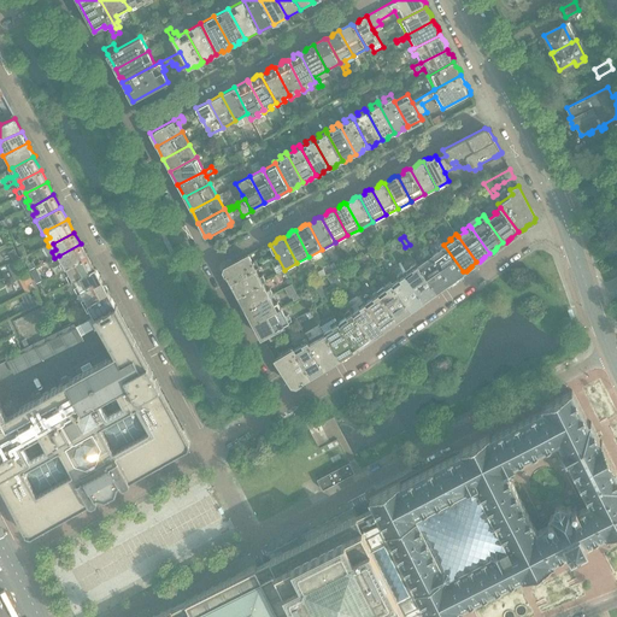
[(66,269),(88,257),(81,244),(59,256),(63,263),(59,264),(53,268),(56,274),(66,269)]
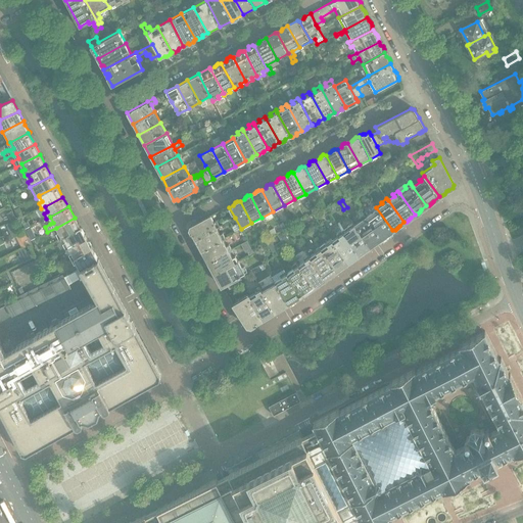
[(392,230),(376,207),(375,206),(370,210),(371,212),(366,217),(381,238),(384,238),(386,236),(388,234),(392,230)]
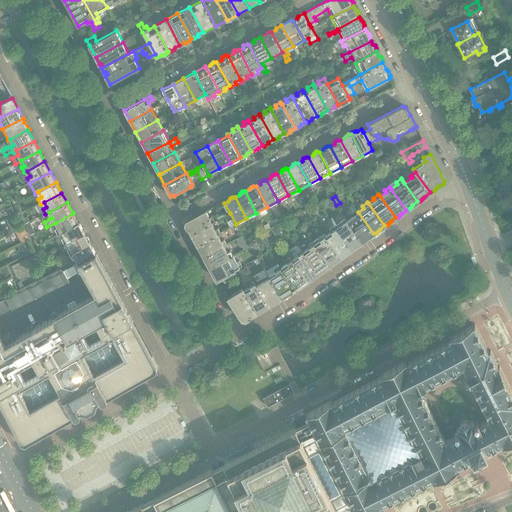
[(373,233),(358,212),(356,210),(351,214),(353,216),(347,220),(362,241),(365,240),(367,239),(369,236),(373,233)]
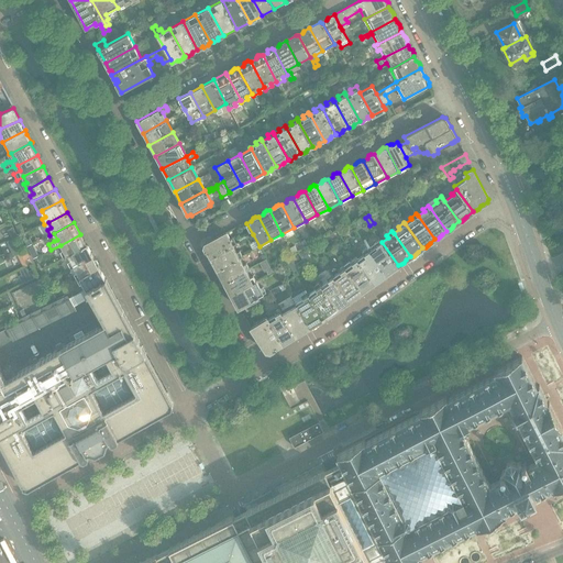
[(211,257),(234,244),(235,244),(232,239),(230,240),(227,232),(206,243),(205,246),(208,253),(209,253),(211,257)]
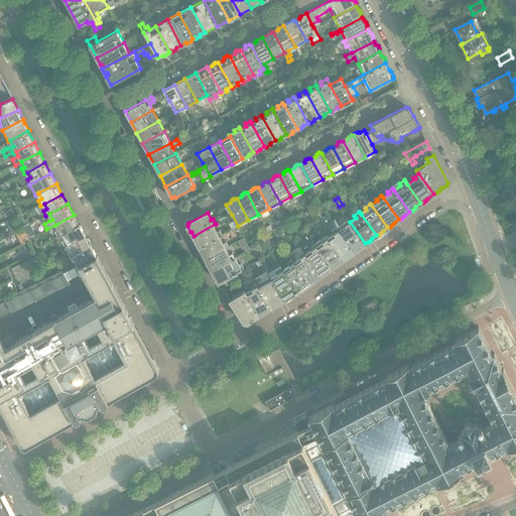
[(61,234),(79,225),(74,215),(55,225),(58,230),(54,232),(57,237),(61,234)]
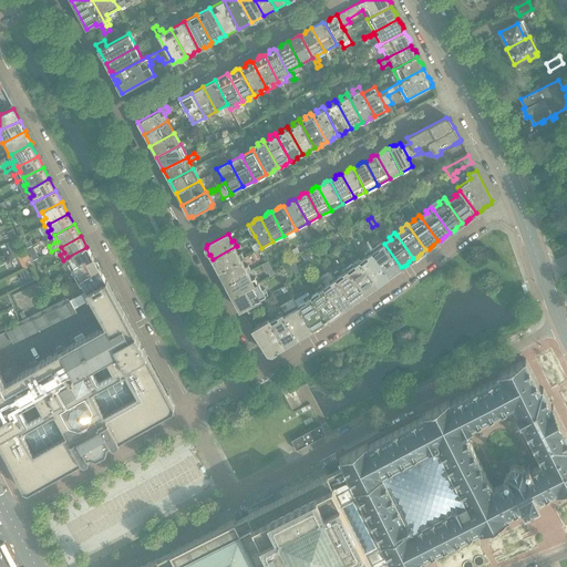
[(401,267),(384,244),(382,241),(377,246),(379,248),(372,253),(389,276),(392,275),(394,274),(397,270),(401,267)]
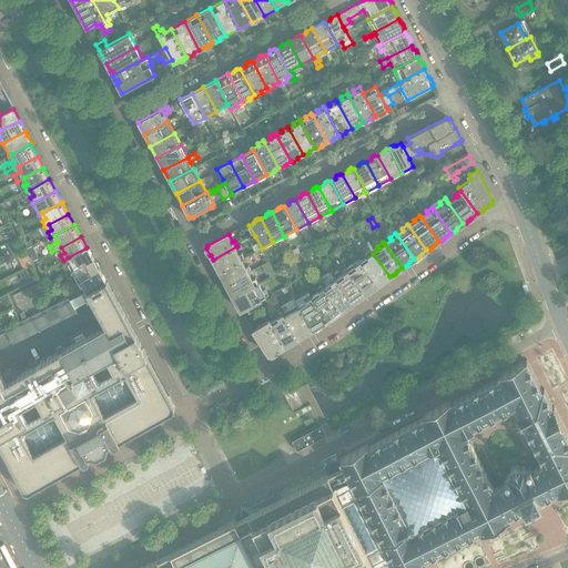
[(295,256),(307,250),(304,244),(293,251),(295,256)]
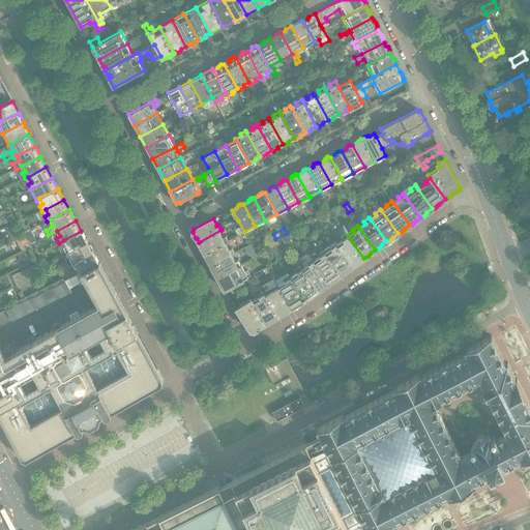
[(363,258),(348,236),(347,234),(346,234),(343,229),(342,230),(340,231),(340,232),(340,234),(341,236),(341,237),(341,238),(343,240),(336,244),(352,266),(355,265),(357,264),(359,261),(363,258)]
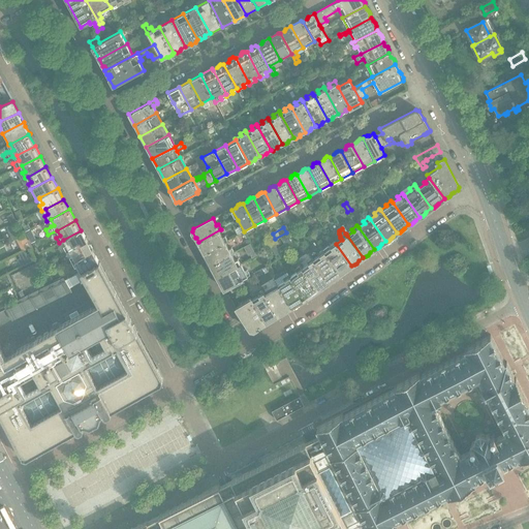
[(36,241),(30,229),(26,232),(31,243),(32,243),(36,241)]
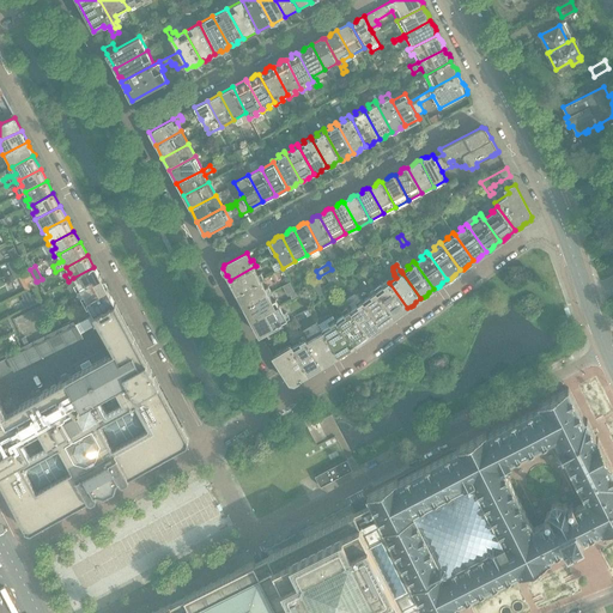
[(261,280),(265,279),(261,273),(258,274),(254,268),(255,267),(255,266),(230,280),(230,283),(231,286),(235,289),(237,293),(261,280)]
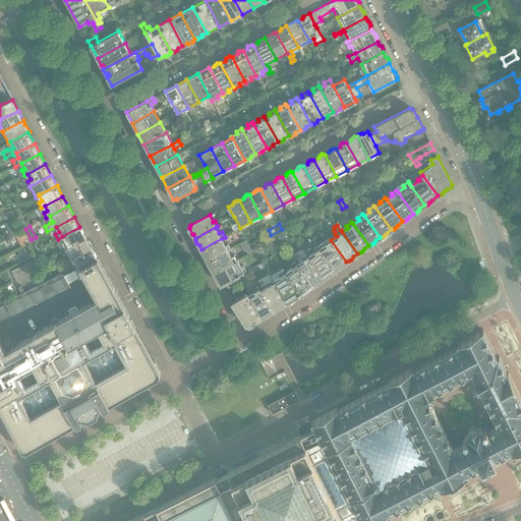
[(87,238),(84,234),(80,227),(79,227),(62,236),(65,242),(62,244),(65,249),(87,238)]
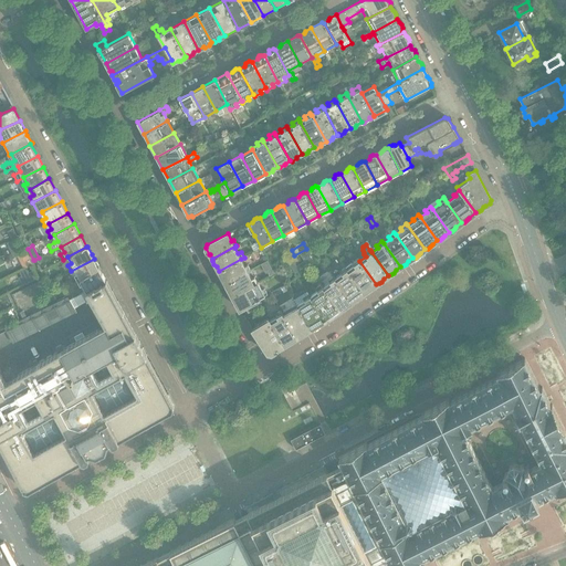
[(306,251),(301,254),(307,262),(312,259),(306,251)]
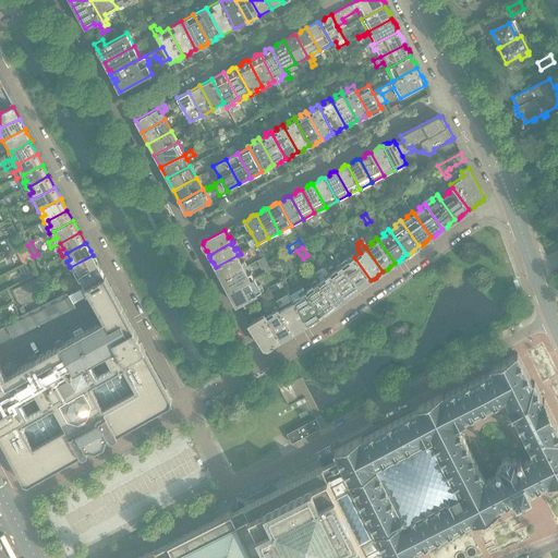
[(75,278),(99,266),(97,263),(93,255),(70,267),(69,270),(71,274),(73,274),(75,278)]
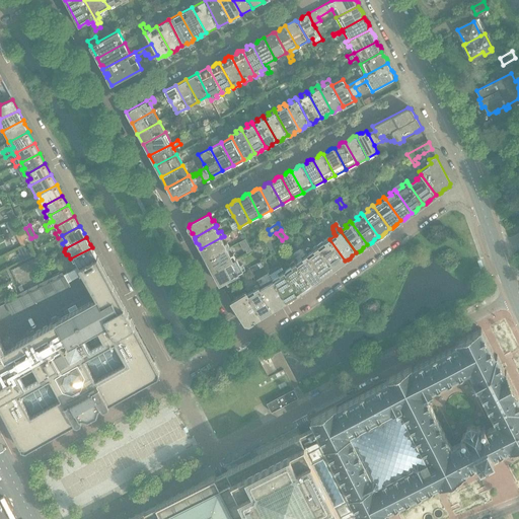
[(207,260),(227,249),(230,247),(227,242),(225,244),(221,237),(201,248),(201,251),(203,253),(205,255),(207,260)]
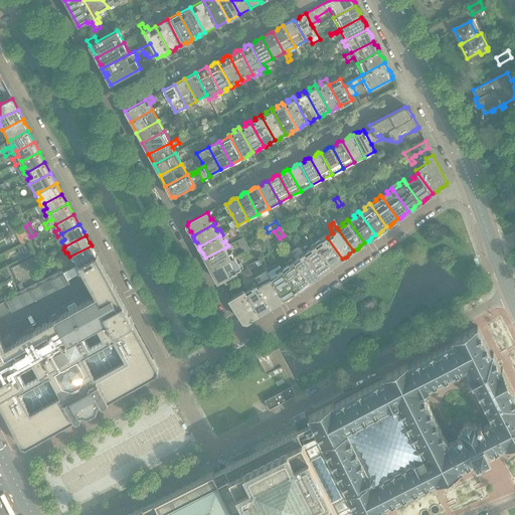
[(342,259),(327,237),(325,235),(314,243),(331,267),(334,266),(336,264),(338,262),(342,259)]
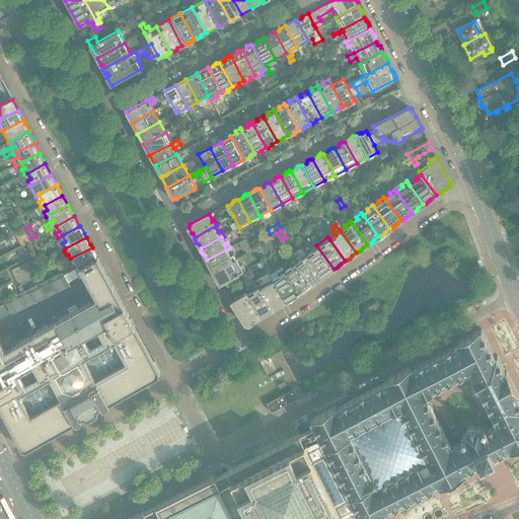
[(334,269),(316,245),(311,248),(313,250),(307,255),(322,276),(325,276),(327,274),(329,272),(334,269)]
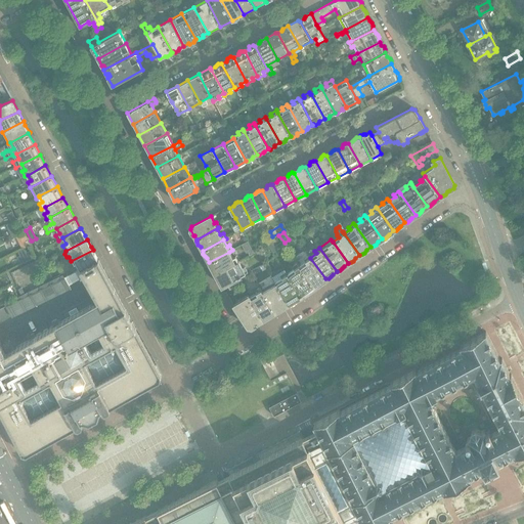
[(98,260),(94,252),(93,250),(71,261),(74,266),(77,265),(80,270),(98,260)]
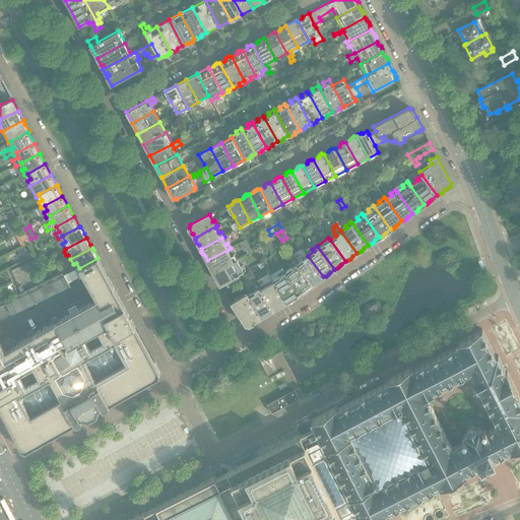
[(214,272),(237,260),(235,254),(232,256),(228,250),(207,260),(207,263),(209,266),(211,267),(214,272)]
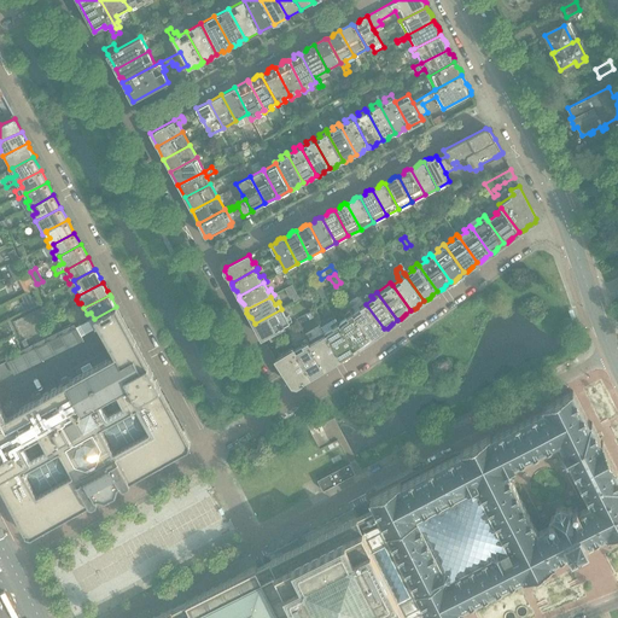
[(384,328),(366,304),(365,302),(357,305),(360,308),(353,313),(371,338),(374,338),(377,336),(379,333),(384,328)]
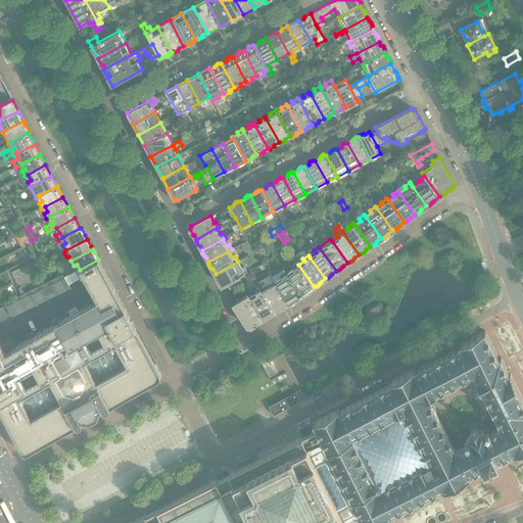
[(161,374),(155,365),(108,278),(108,279),(104,271),(103,269),(99,262),(99,260),(99,259),(98,259),(80,270),(64,277),(69,285),(85,277),(95,295),(91,298),(94,303),(79,312),(77,307),(67,313),(70,317),(58,324),(56,320),(51,322),(54,326),(35,337),(33,334),(30,335),(32,339),(14,348),(13,346),(17,343),(15,339),(12,341),(11,339),(5,343),(8,349),(9,348),(10,350),(6,352),(0,340),(0,409),(22,452),(27,453),(81,423),(82,419),(87,416),(88,418),(97,413),(96,411),(102,408),(106,409),(159,378),(161,374)]
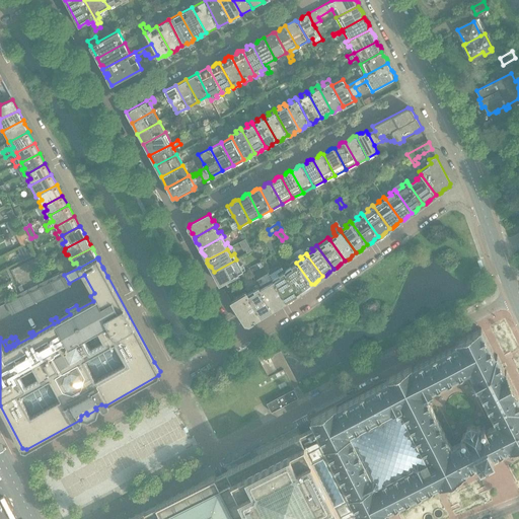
[(238,274),(245,270),(242,265),(240,266),(236,260),(214,272),(214,275),(215,277),(218,279),(220,283),(224,282),(227,287),(238,281),(236,276),(238,275),(238,274)]
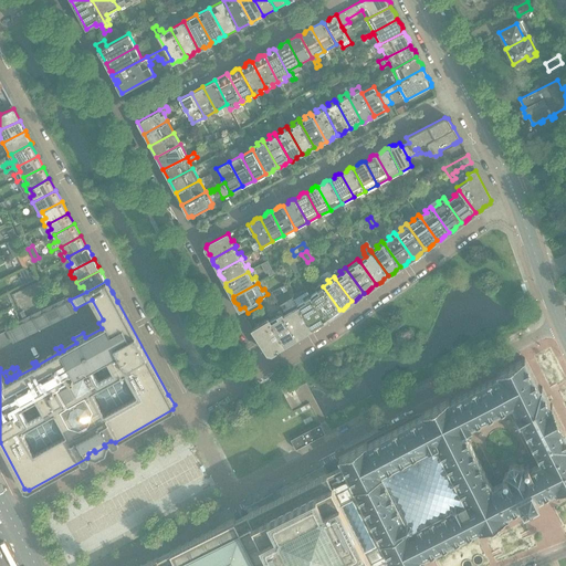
[(339,310),(323,286),(322,284),(321,284),(315,289),(317,291),(310,296),(326,320),(327,318),(331,318),(333,316),(335,314),(339,310)]
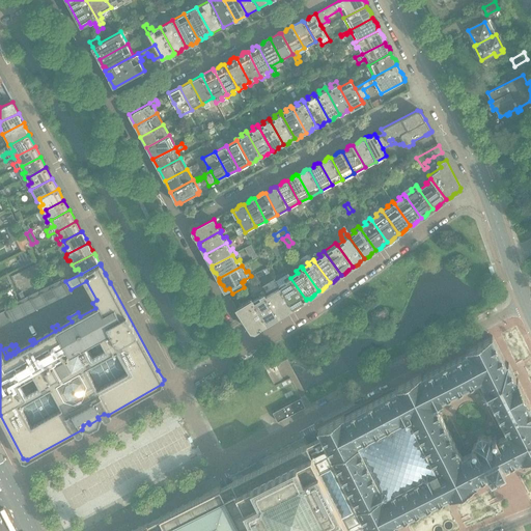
[(8,281),(6,275),(0,278),(3,284),(8,281)]
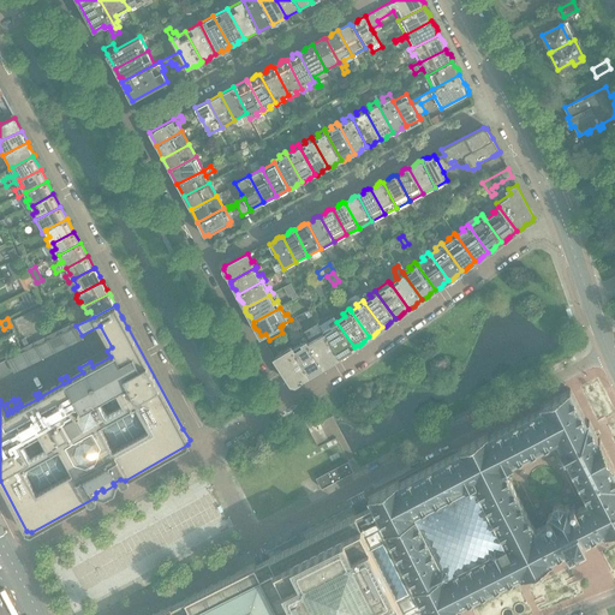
[(354,347),(336,322),(335,320),(328,323),(330,326),(323,330),(339,357),(342,356),(345,354),(347,352),(353,348),(354,347)]
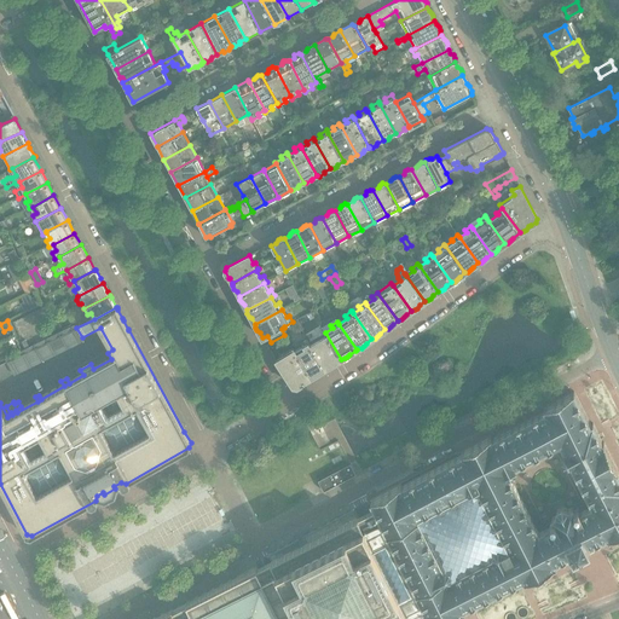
[(341,359),(325,333),(317,337),(318,340),(310,345),(325,369),(328,369),(331,366),(333,364),(341,359)]
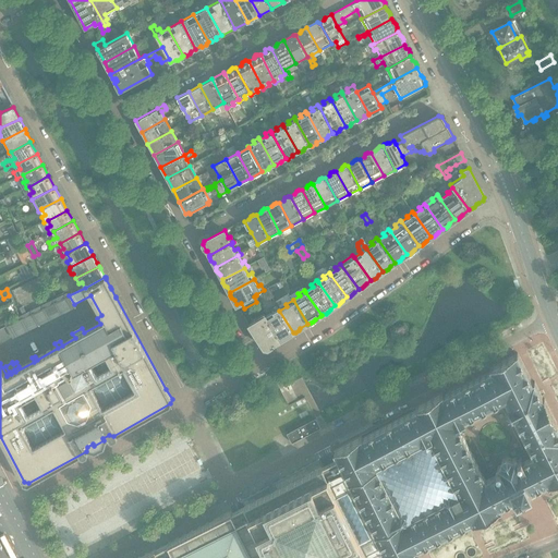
[(293,332),(279,311),(277,306),(274,308),(275,311),(267,316),(266,314),(264,315),(280,340),(283,340),(286,338),(288,336),(293,332)]
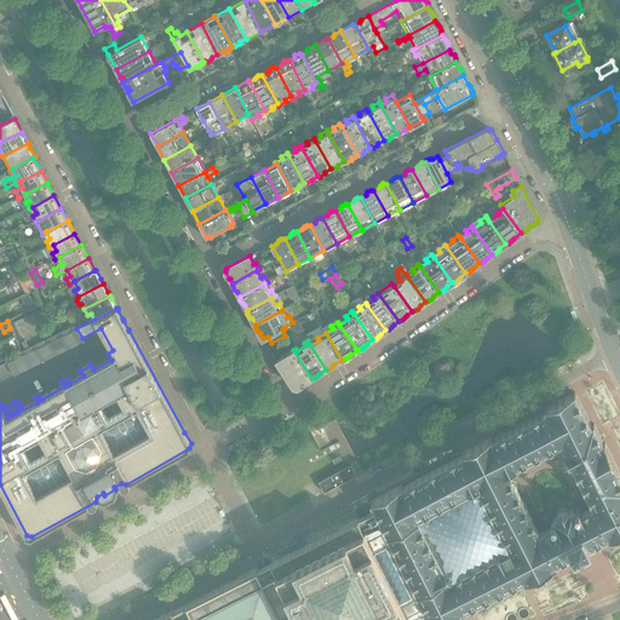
[(311,378),(293,350),(293,349),(280,356),(277,362),(293,386),(298,388),(302,385),(306,383),(305,382),(311,378)]
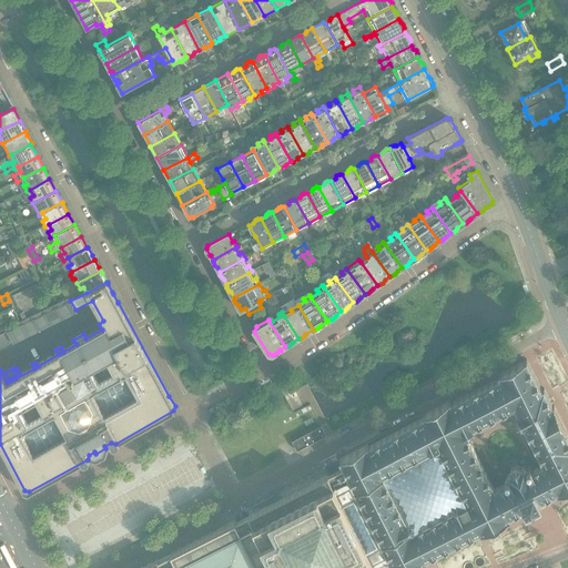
[(412,567),(427,560),(426,558),(482,530),(483,533),(510,518),(509,516),(527,507),(527,508),(541,501),(540,500),(558,492),(559,494),(567,488),(567,436),(566,432),(567,432),(554,406),(553,406),(544,388),(541,389),(527,359),(499,374),(500,377),(452,403),(450,401),(423,415),(424,417),(369,446),(368,444),(341,459),(343,464),(345,468),(343,469),(345,475),(345,476),(333,483),(325,467),(246,509),(251,520),(239,526),(235,520),(139,567),(412,567)]
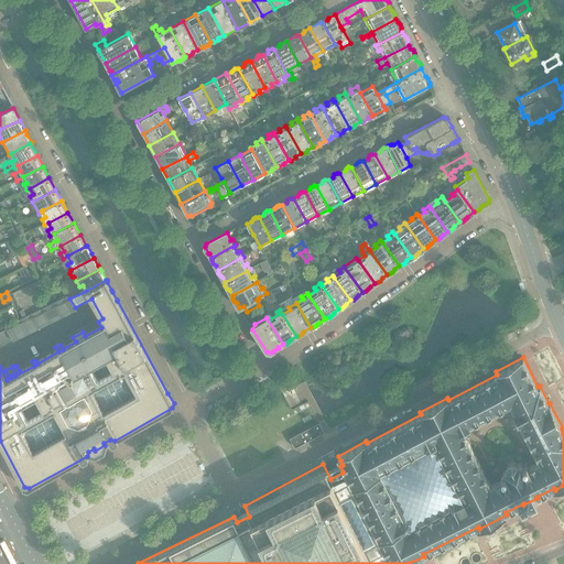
[(313,399),(304,383),(282,394),(291,411),(307,402),(315,416),(321,414),(313,399)]
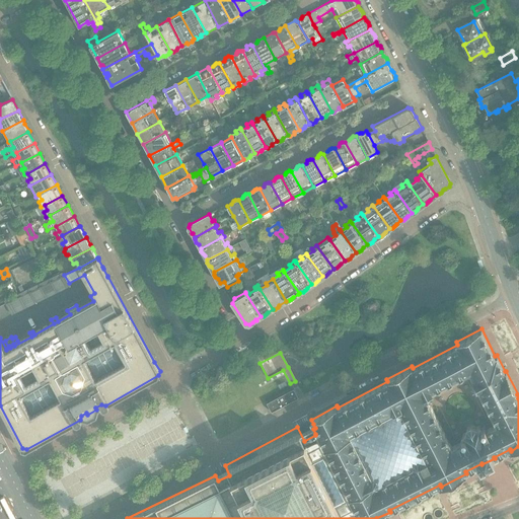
[(272,413),(299,397),(294,388),(267,403),(272,413)]
